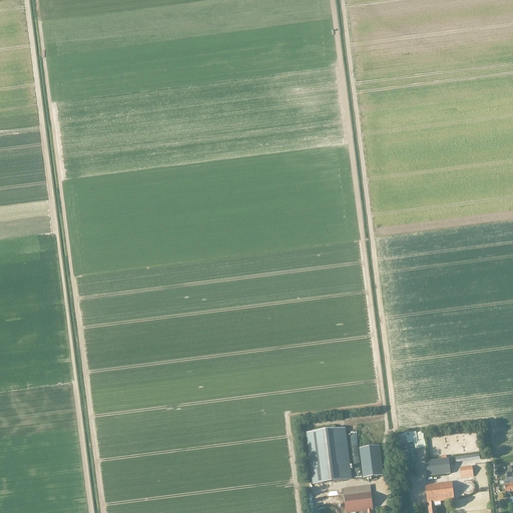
[(347,481),(341,430),(307,434),(314,485),(347,481)]
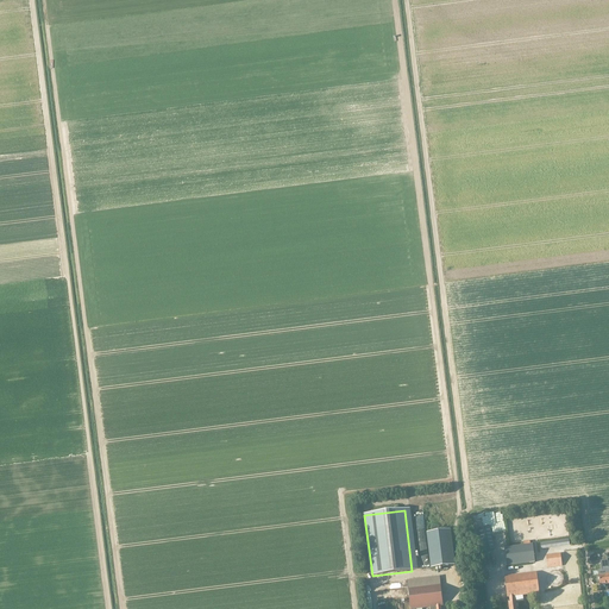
[(482,552),(495,550),(489,526),(477,528),(482,552)]
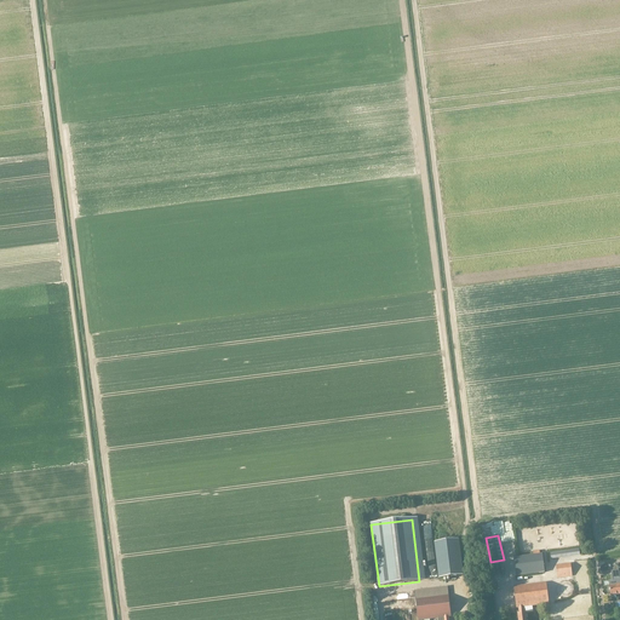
[(459,539),(434,543),(438,579),(463,575),(459,539)]
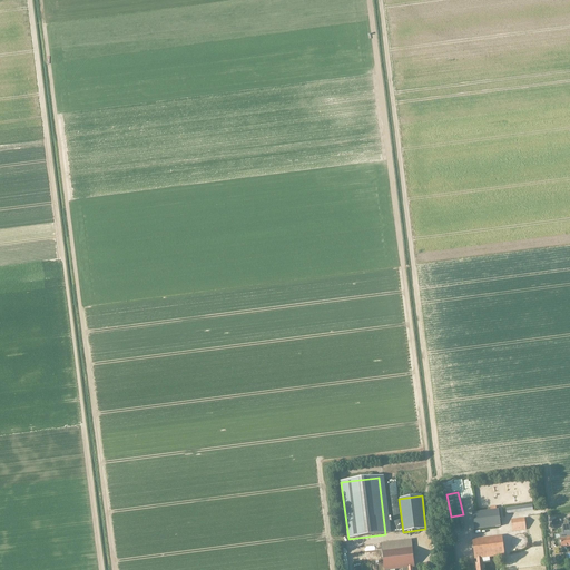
[(474,530),(501,527),(499,509),(472,512),(474,530)]
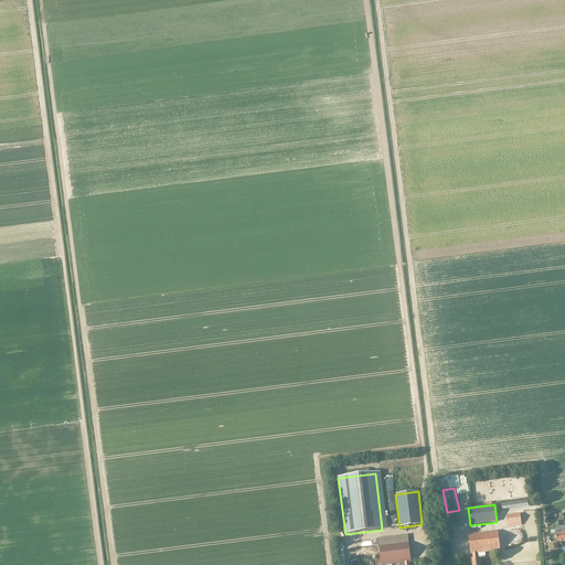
[(521,525),(521,520),(520,514),(507,515),(508,526),(521,525)]
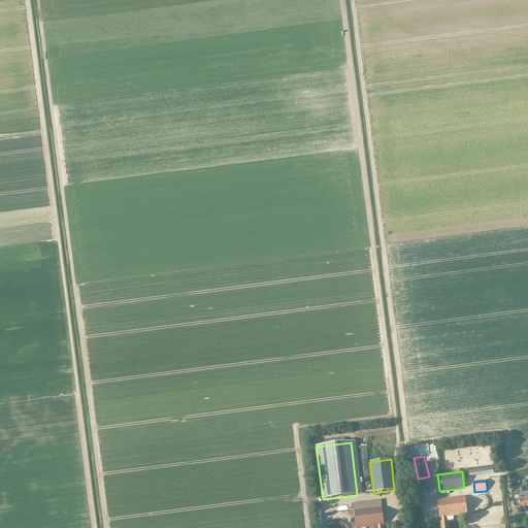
[(527,505),(527,492),(527,493),(527,486),(520,486),(521,494),(524,494),(525,499),(519,499),(520,507),(527,505)]
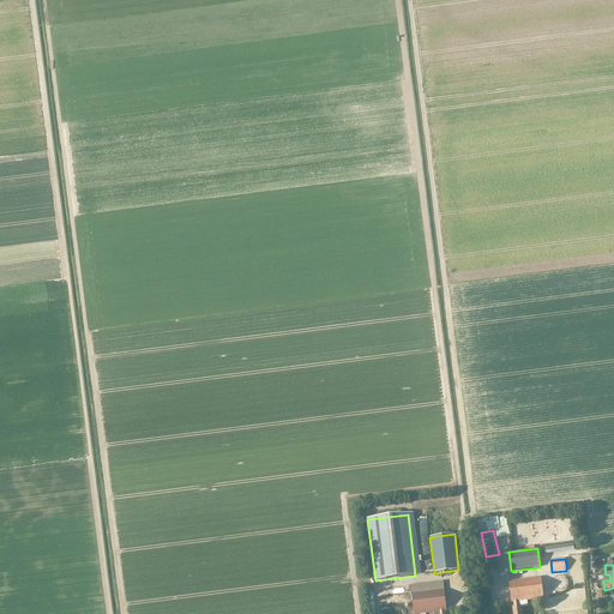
[(518,601),(543,599),(541,577),(509,581),(511,602),(513,602),(513,608),(512,608),(512,613),(521,613),(521,607),(519,607),(518,601)]
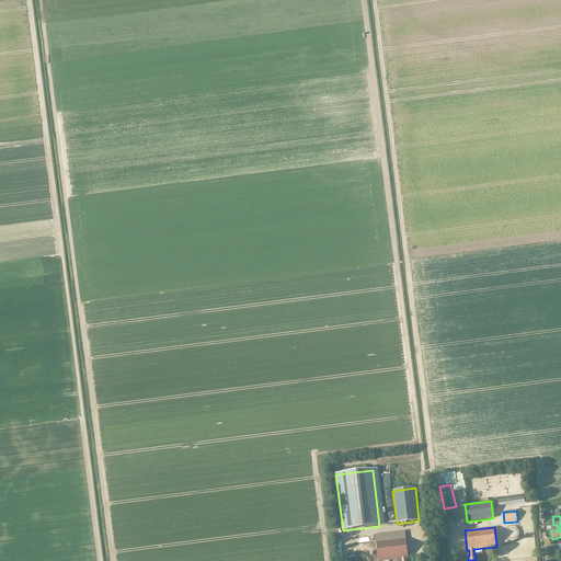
[(404,530),(375,535),(378,560),(381,560),(397,559),(396,560),(405,560),(405,558),(408,558),(404,530)]
